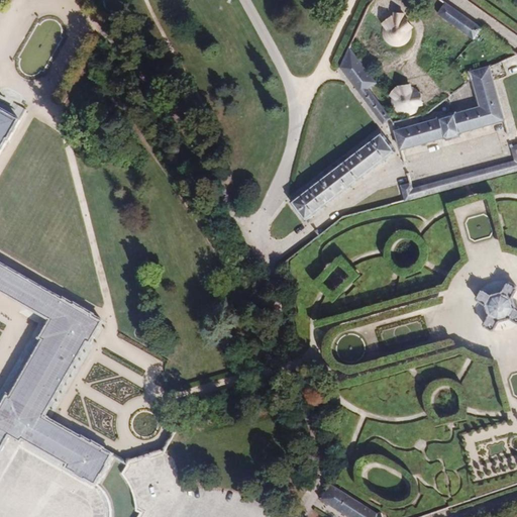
[(482,29),(444,4),(437,14),(475,40),(482,29)]
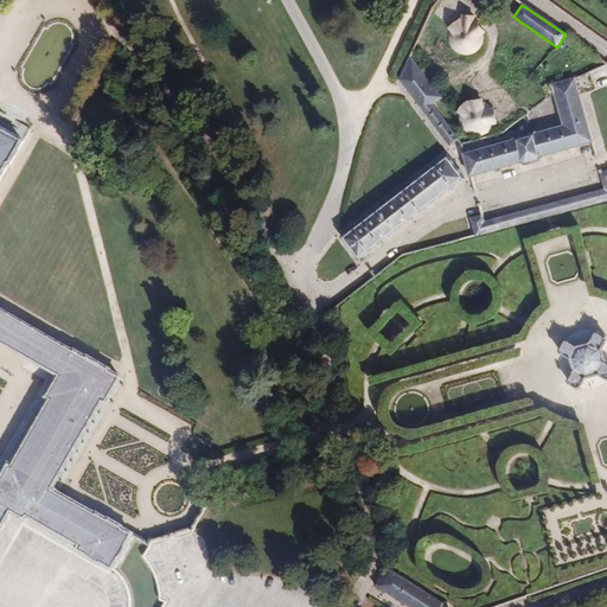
[(484,42),(484,38),(484,36),(484,34),(483,31),(480,27),(478,25),(475,23),(472,21),(468,20),(465,20),(461,21),(458,23),(454,25),(452,29),(451,31),(449,34),(449,38),(449,42),(451,45),(453,48),(454,50),(458,52),(460,53),(464,55),(467,55),(471,55),(473,53),(477,52),(479,50),(481,48),(483,44),(484,42)]
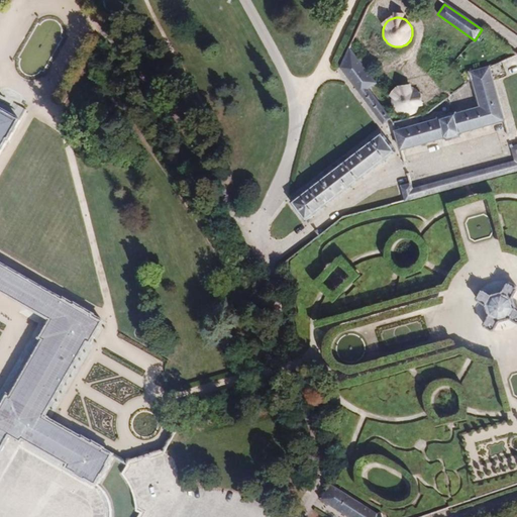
[(378,83),(351,49),(348,48),(339,68),(384,124),(391,118),(371,92),(369,89),(378,83)]
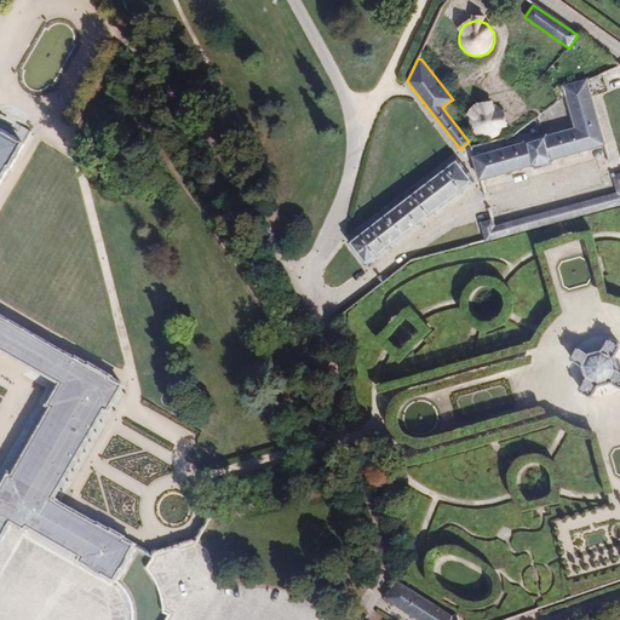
[(574,128),(472,158),(480,182),(607,145),(589,79),(562,86),(566,96),(574,128)]
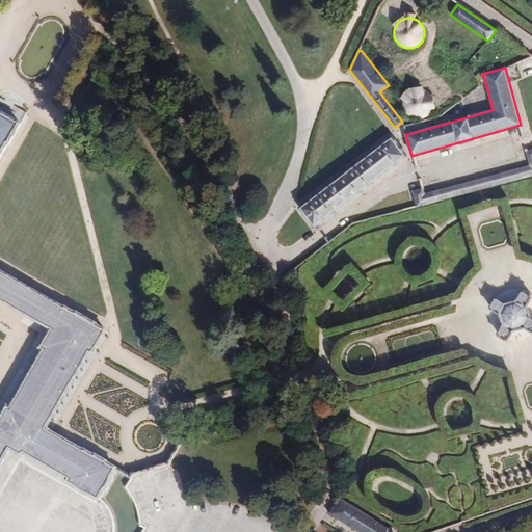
[(432,107),(432,104),(432,102),(431,99),(430,96),(428,94),(426,91),(423,90),(420,89),(418,89),(415,89),(411,90),(408,91),(406,94),(405,96),(403,99),(402,101),(402,105),(402,108),(403,110),(405,113),(406,115),(409,117),(411,118),(415,120),(418,120),(421,120),(424,118),(426,116),(428,115),(430,112),(431,110),(432,107)]
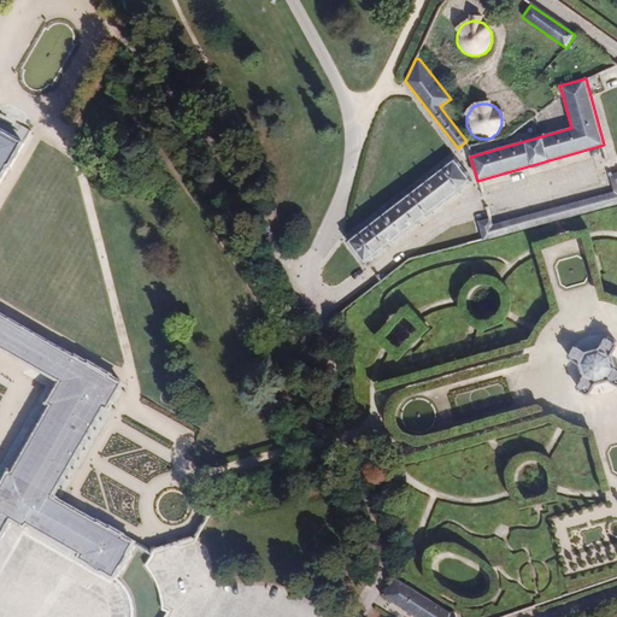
[(117,581),(119,577),(136,547),(139,544),(59,498),(110,410),(113,412),(129,385),(75,354),(0,310),(0,186),(29,139),(0,122),(0,347),(58,381),(46,404),(50,405),(12,470),(10,468),(0,485),(0,550),(0,548),(0,541),(12,519),(28,529),(30,527),(80,554),(77,559),(117,581)]
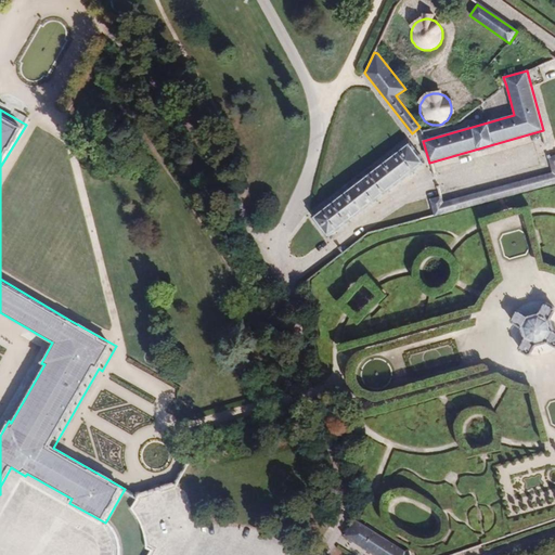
[(410,141),(312,218),(327,237),(426,162),(410,141)]
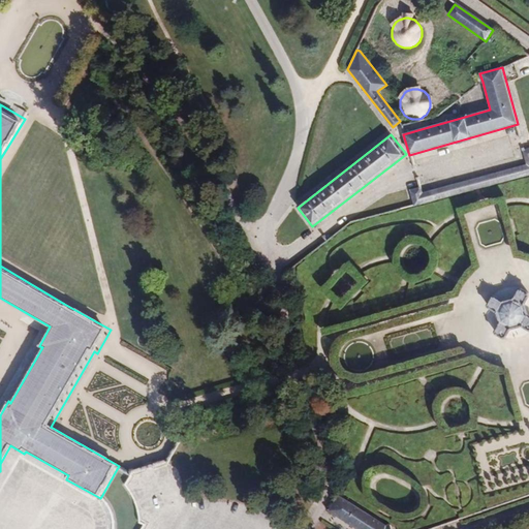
[(477,190),(528,176),(528,148),(523,150),(526,163),(421,190),(419,187),(410,190),(414,206),(477,190)]
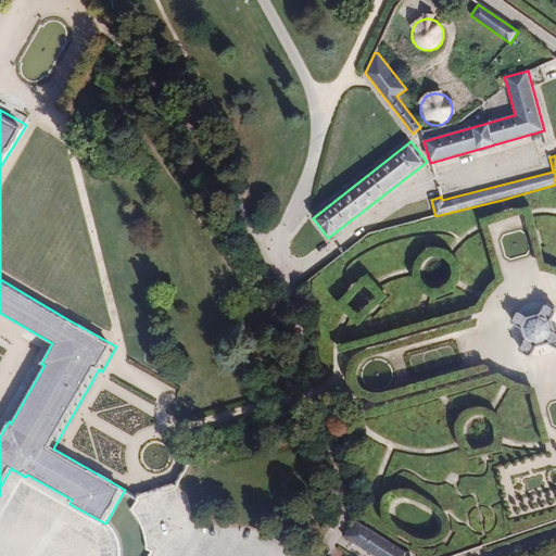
[(510,324),(520,329),(523,340),(518,350),(529,356),(535,346),(545,343),(555,350),(555,348),(555,333),(552,332),(550,321),(555,312),(543,305),(538,315),(527,318),(517,312),(510,324)]
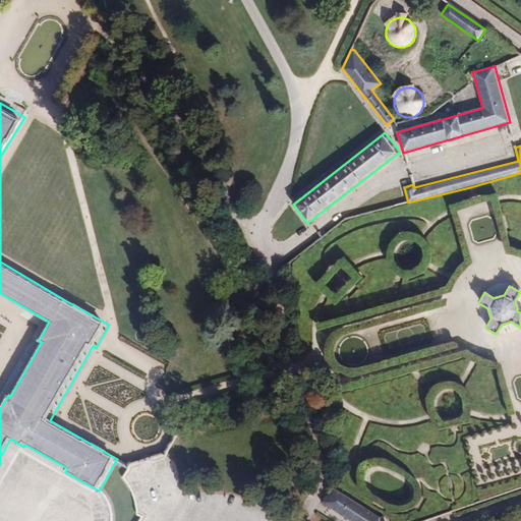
[(350,520),(384,520),(382,516),(333,487),(323,504),(350,520)]
